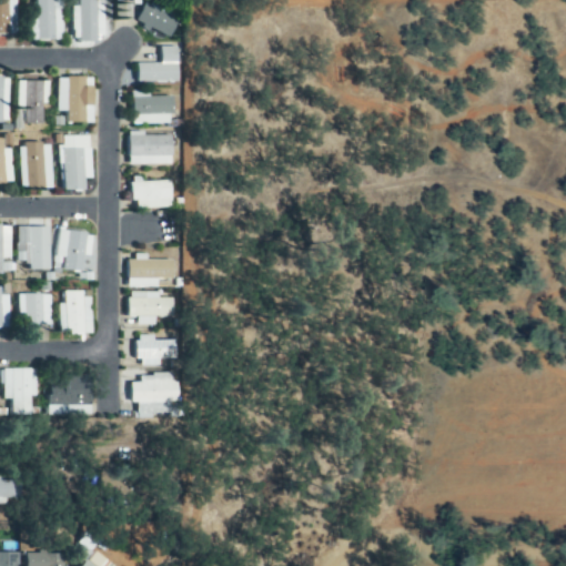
[(0,0),(0,32),(10,32),(9,0),(0,0)]
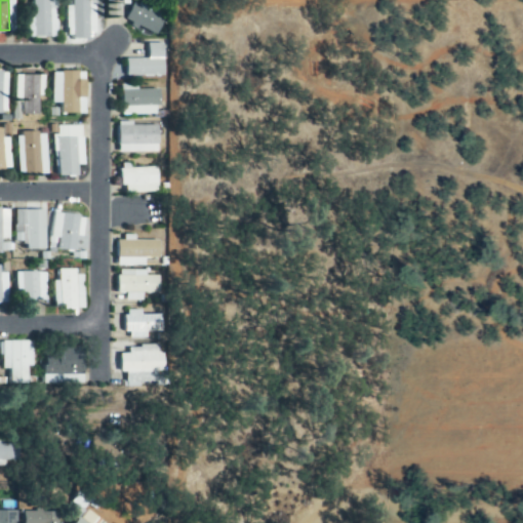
[(58,35),(56,0),(33,0),(34,16),(33,16),(34,36),(58,35)]
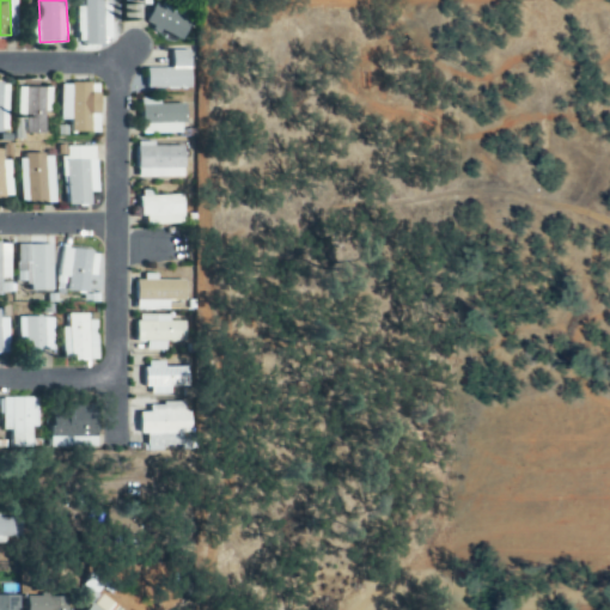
[(79,0),(80,44),(114,43),(113,20),(119,20),(117,0),(79,0)]
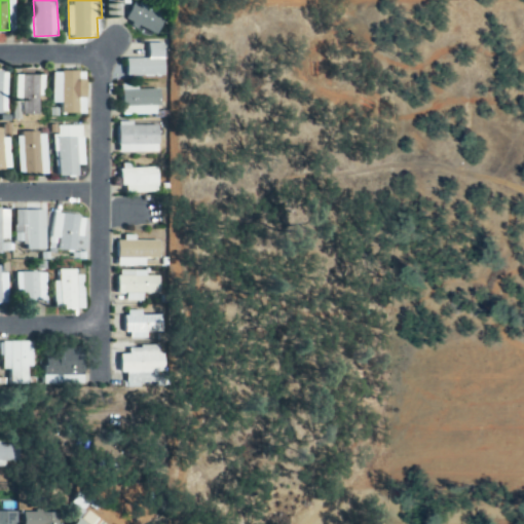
[(161,32),(166,14),(134,4),(127,22),(161,32)]
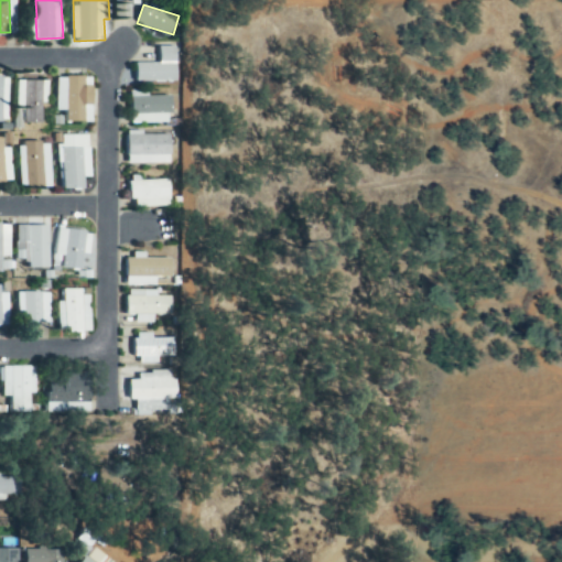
[(139,62),(139,80),(179,80),(179,45),(161,45),(161,62),(139,62)]
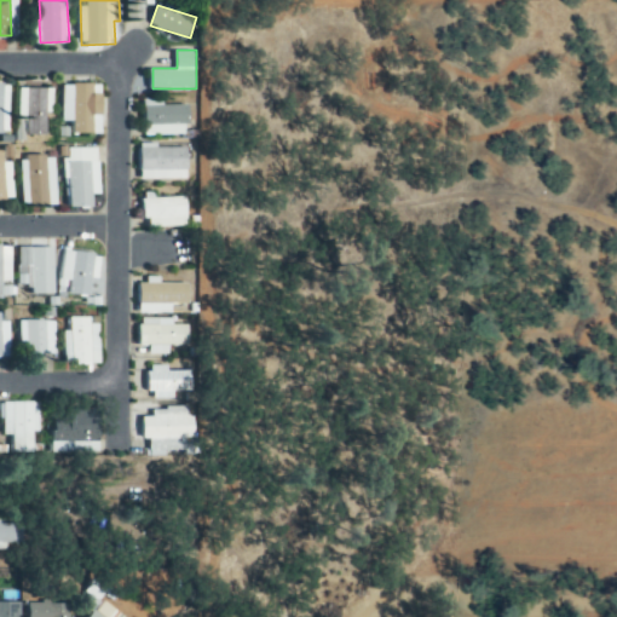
[(0,131),(11,132),(11,82),(0,82),(0,131)]
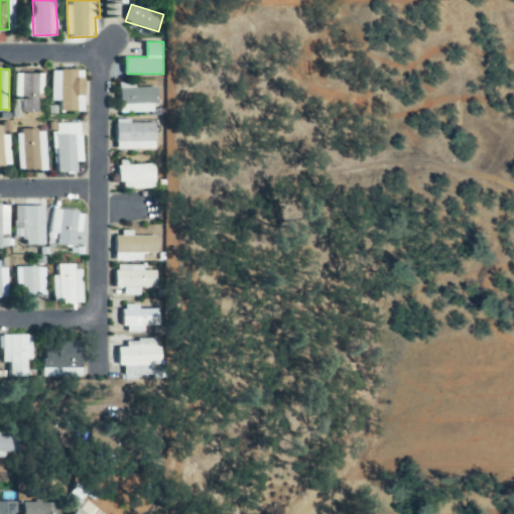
[(17,97),(15,97),(15,116),(24,116),(24,111),(41,112),(41,93),(45,93),(46,73),(17,72),(17,97)]
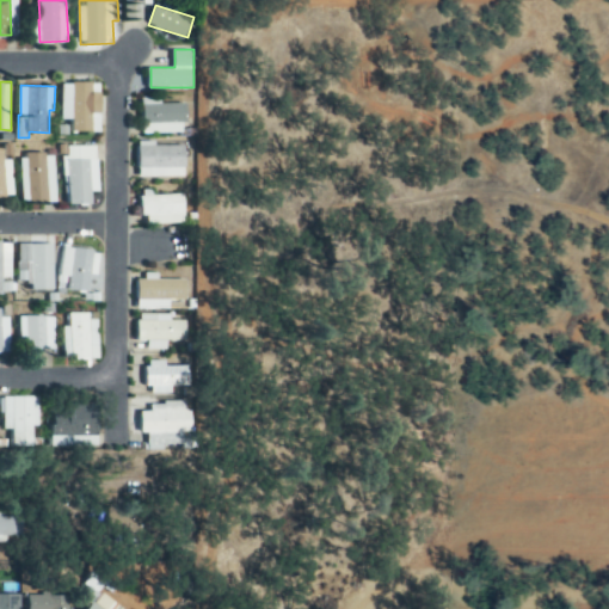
[(162,103),(161,97),(143,97),(145,133),(184,131),(184,122),(191,122),(190,103),(162,103)]
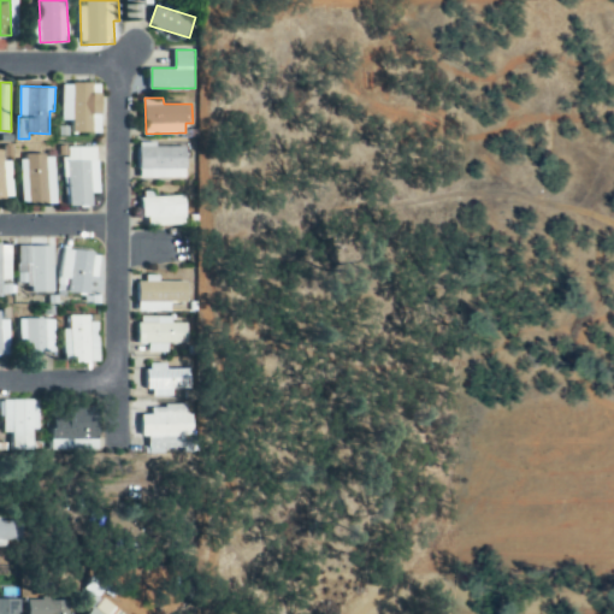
[(189,145),(140,146),(141,178),(189,177),(189,145)]
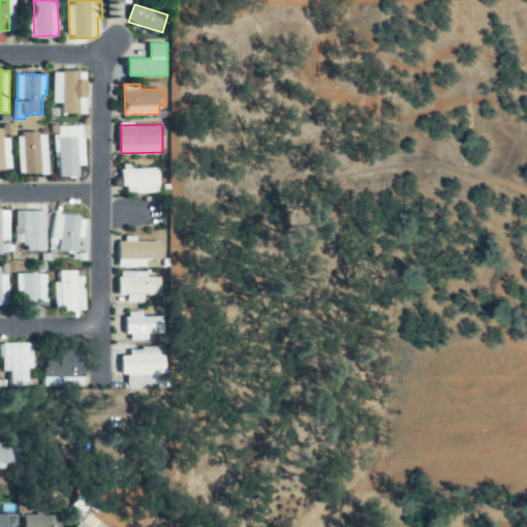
[(85,125),(57,125),(58,177),(81,176),(81,165),(86,164),(85,125)]
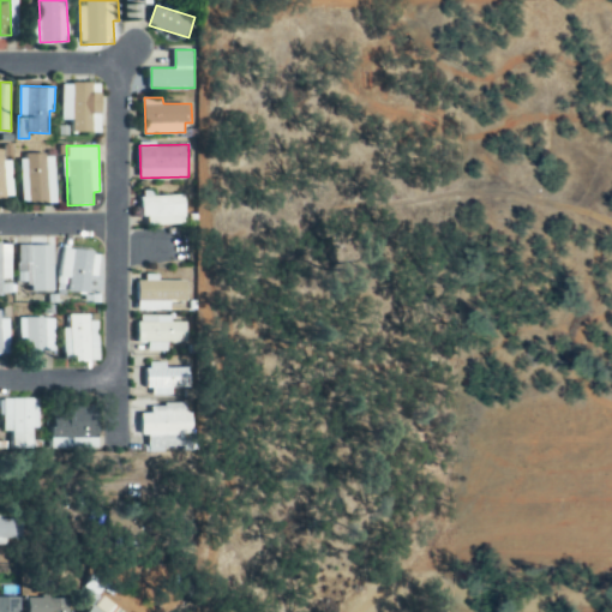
[(12,160),(5,160),(5,149),(0,148),(0,197),(13,198),(12,160)]
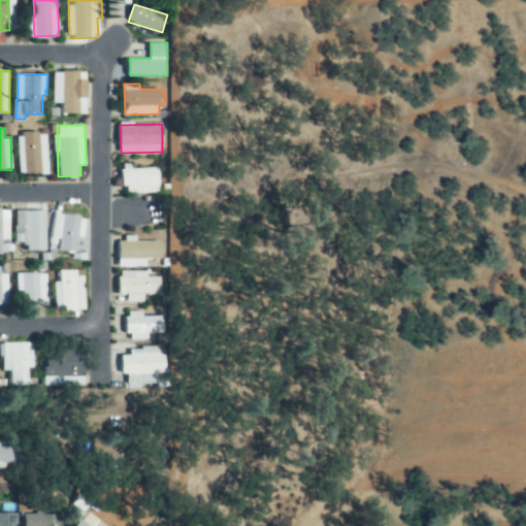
[(48,132),(19,133),(19,174),(48,173),(48,132)]
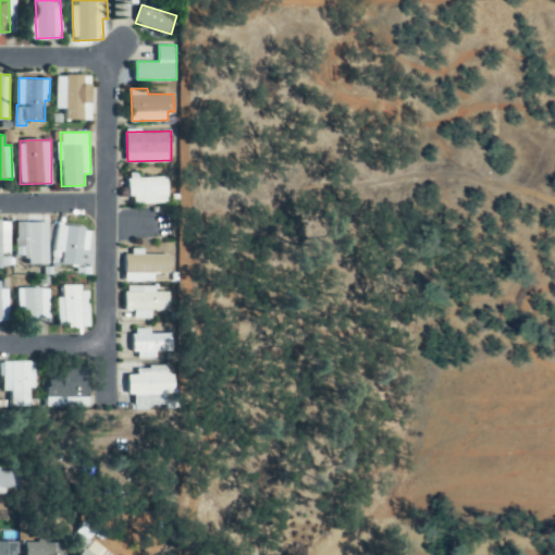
[(140,172),(130,172),(131,204),(168,202),(168,176),(140,176),(140,172)]
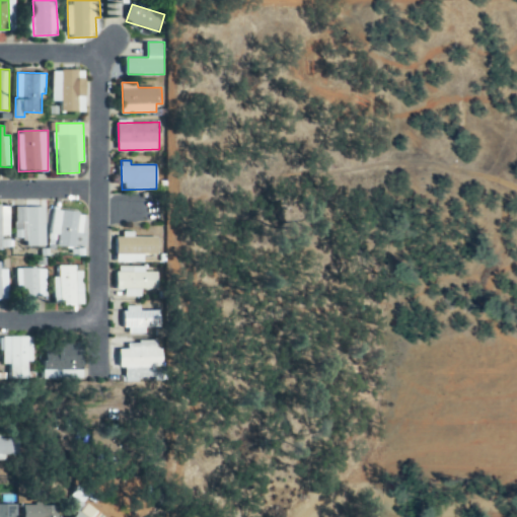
[(11,236),(12,205),(0,205),(0,248),(12,248),(12,237),(11,236)]
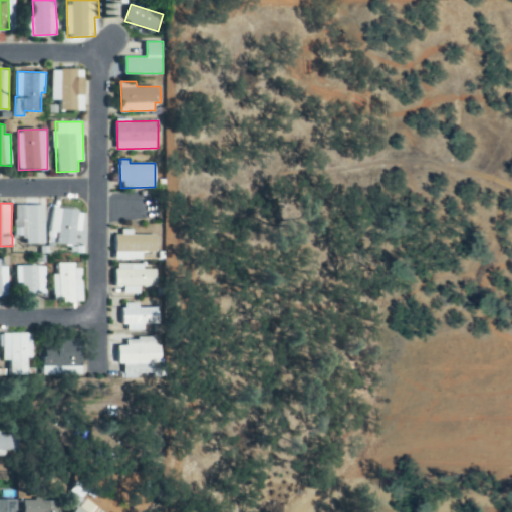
[(47,205),(18,204),(17,235),(27,235),(27,243),(47,243),(47,205)]
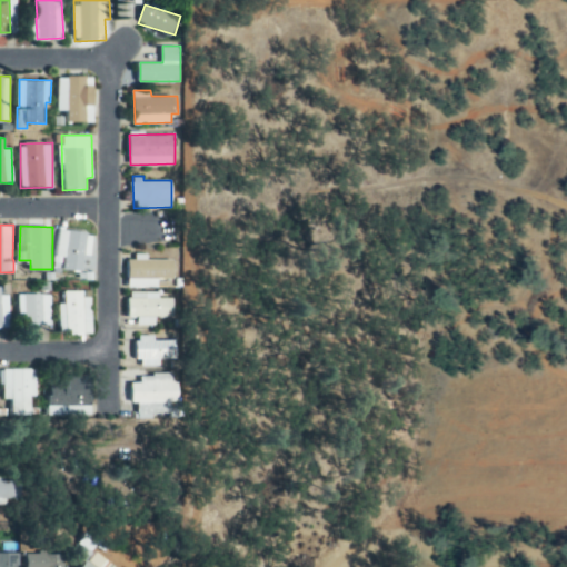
[(58,269),(87,270),(87,256),(95,256),(96,231),(59,230),(58,269)]
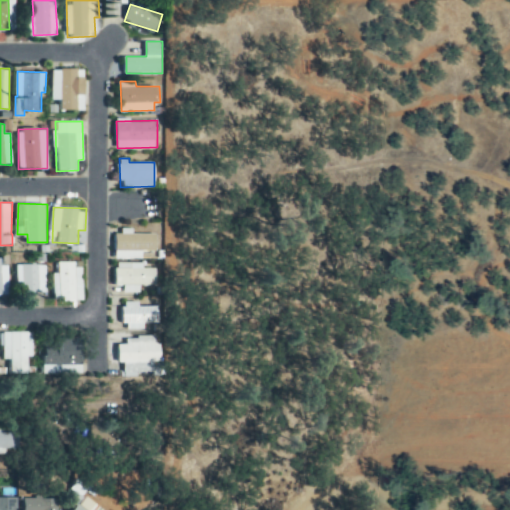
[(152,232),(129,232),(129,230),(112,229),(112,257),(139,258),(139,250),(152,250),(152,232)]
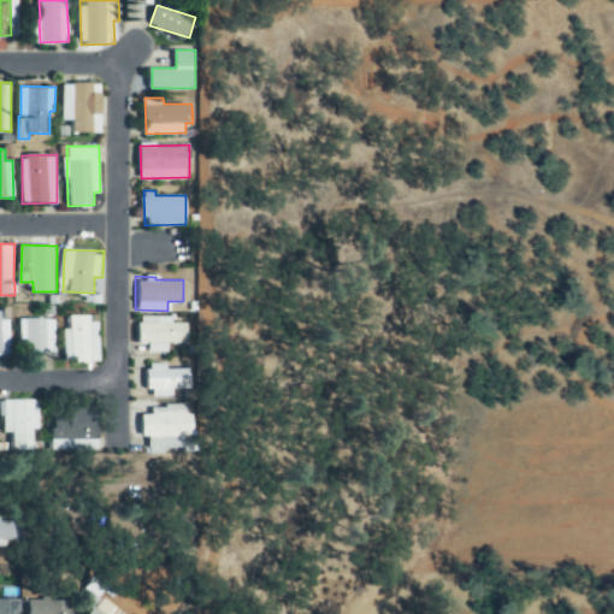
[(1,310),(0,310),(0,354),(10,354),(9,319),(3,319),(1,310)]
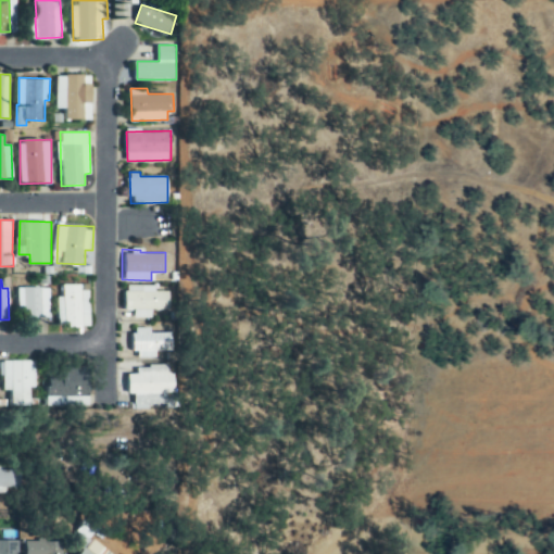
[(82,284),(63,284),(63,296),(57,296),(57,325),(91,326),(91,290),(82,290),(82,284)]
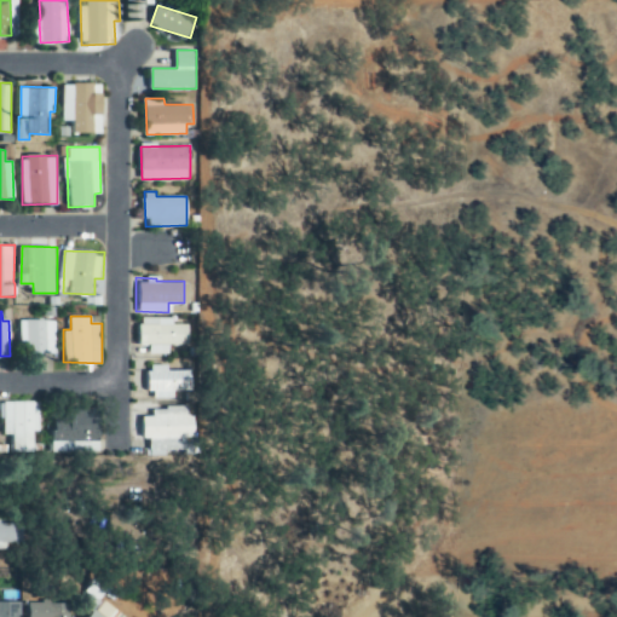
[(185,323),(169,323),(171,317),(137,316),(136,342),(146,342),(146,352),(166,353),(167,344),(185,345),(185,323)]
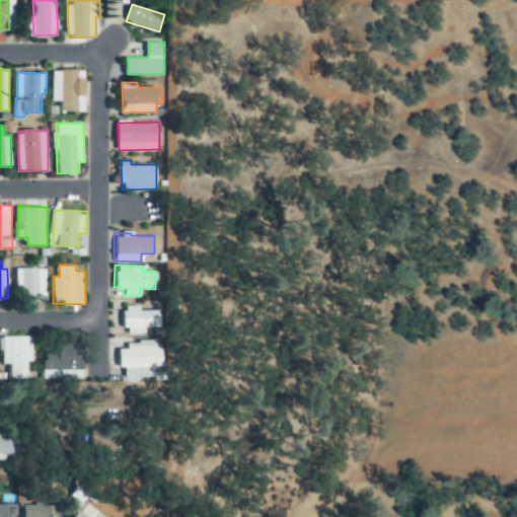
[(46,296),(46,268),(15,268),(15,295),(46,296)]
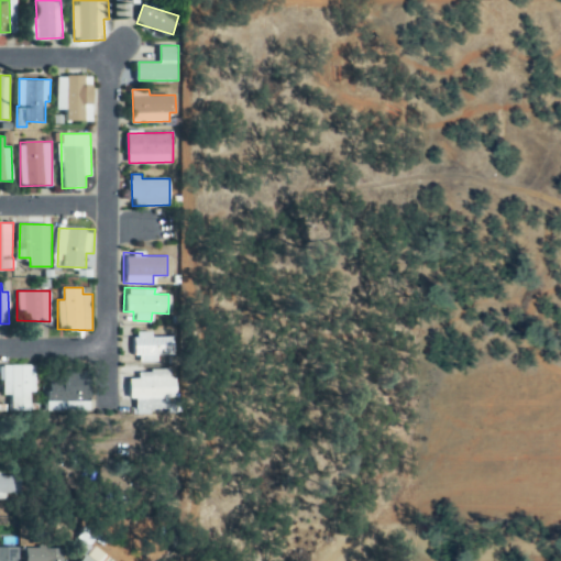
[(169,354),(169,336),(150,336),(150,331),(133,331),(133,362),(156,361),(156,354),(169,354)]
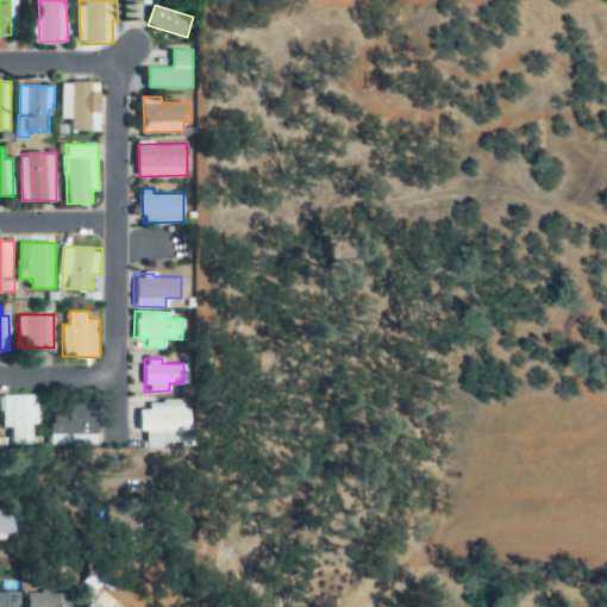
[(39,395),(1,394),(0,412),(6,412),(5,426),(11,426),(10,444),(33,444),(33,425),(39,425),(39,395)]
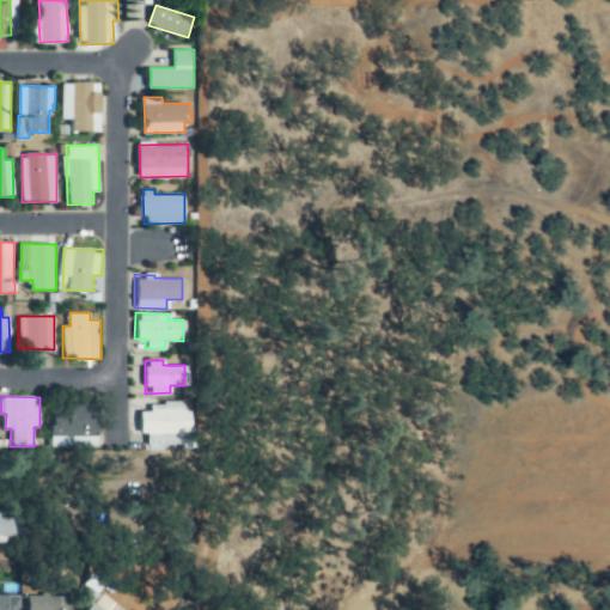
[(135,410),(136,432),(145,432),(145,449),(164,449),(164,445),(187,444),(187,402),(148,402),(148,410),(135,410)]
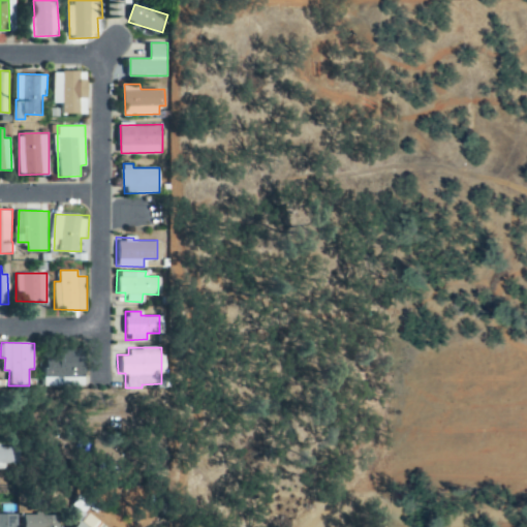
[(81,385),(82,362),(70,361),(70,354),(45,353),(45,384),(81,385)]
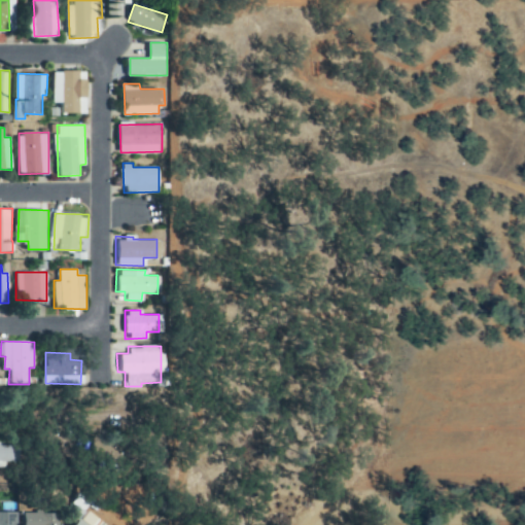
[(105,524),(85,508),(70,524),(105,524)]
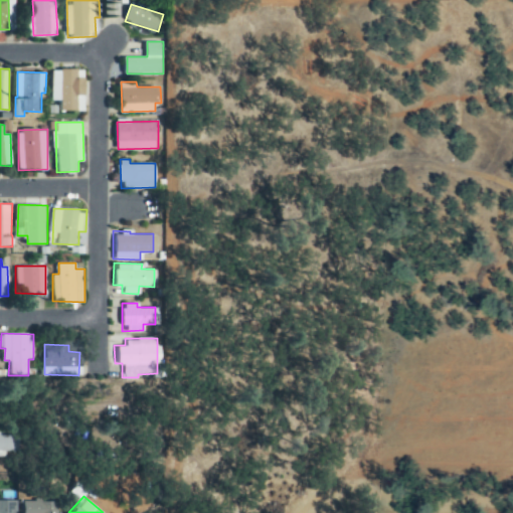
[(0,512),(15,512),(15,499),(0,498),(0,512)]
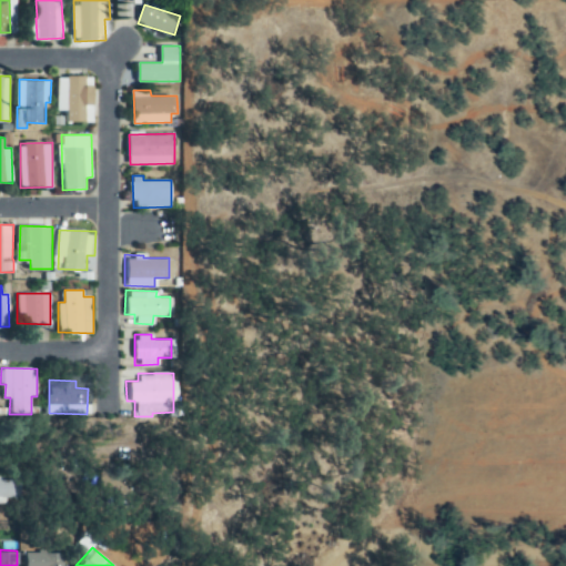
[(60,565),(61,553),(23,551),(22,565),(60,565)]
